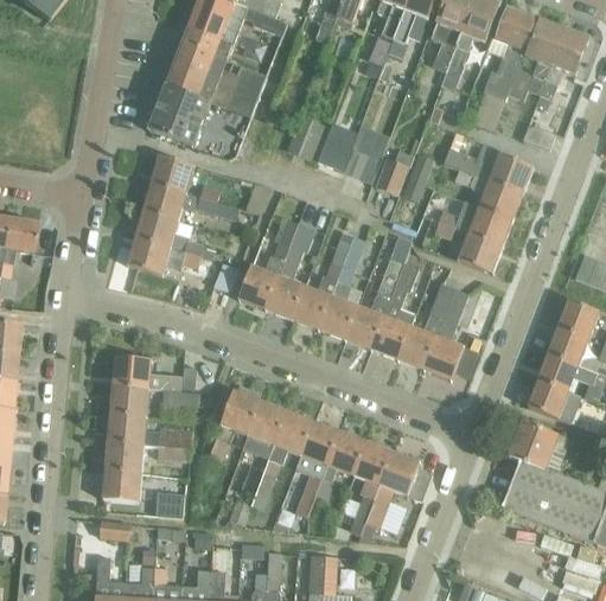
[(18,0),(16,18),(64,26),(69,0),(18,0)]
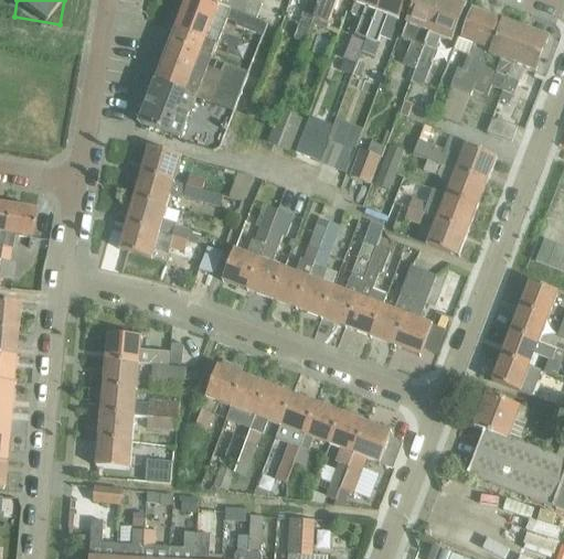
[(185,0),(171,41),(211,55),(226,15),(235,19),(234,22),(263,32),(267,20),(256,17),(213,0),(185,0)]
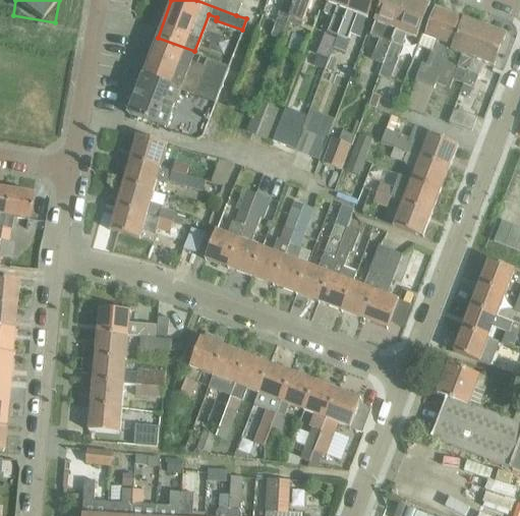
[(196,0),(236,15),(241,2),(236,0),(196,0)]
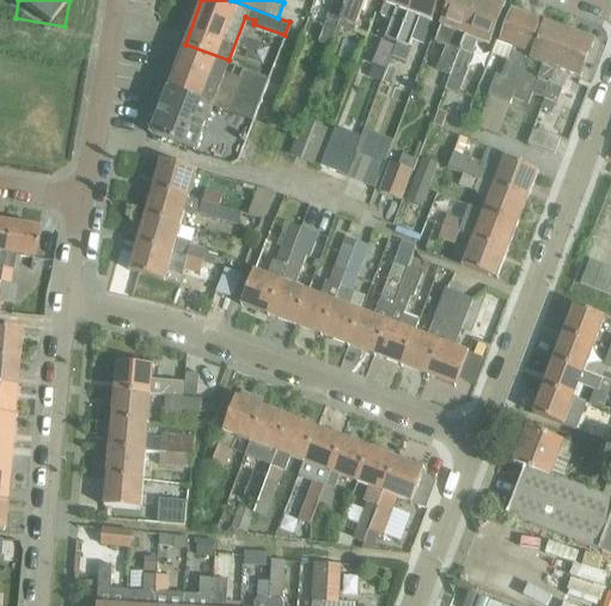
[(331,0),(317,37),(330,42),(337,22),(346,0),(331,0)]
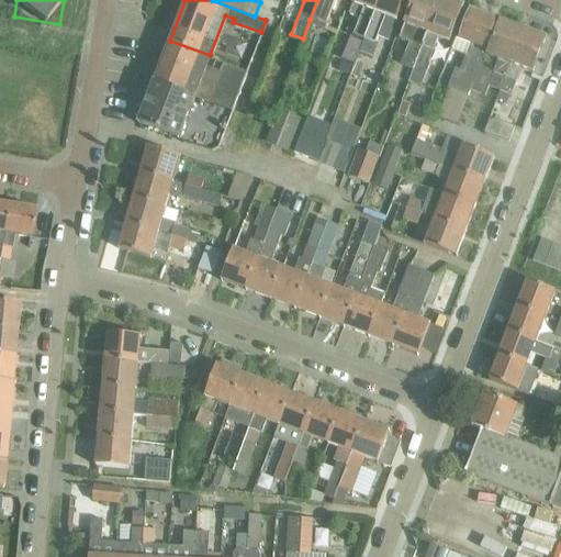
[(317,0),(310,20),(323,25),(333,0),(317,0)]
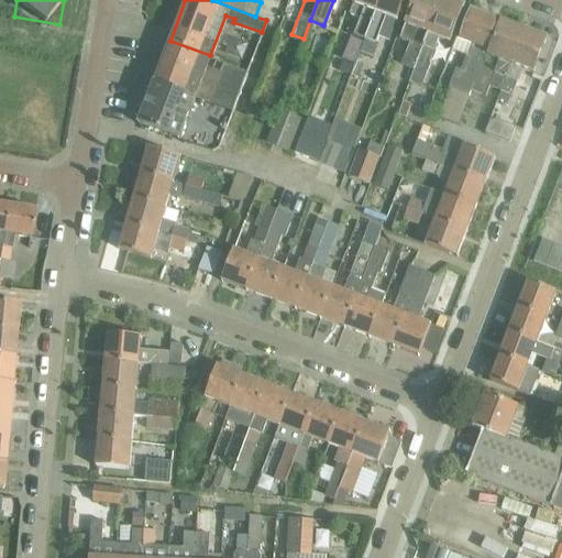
[(352,32),(363,36),(364,36),(377,0),(352,0),(352,1),(363,6),(352,32)]
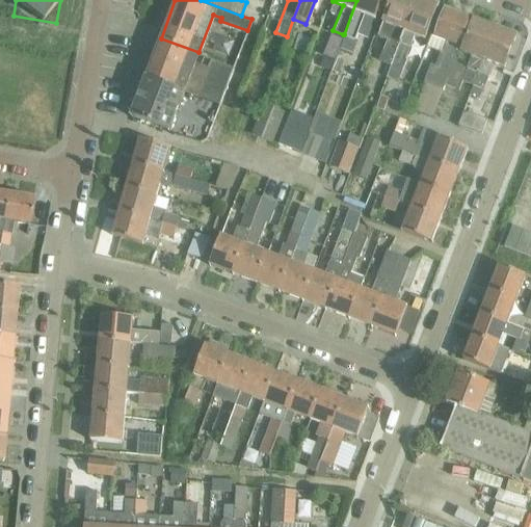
[(356,0),(343,34),(339,45),(352,50),(366,14),(374,17),(380,0),(356,0)]
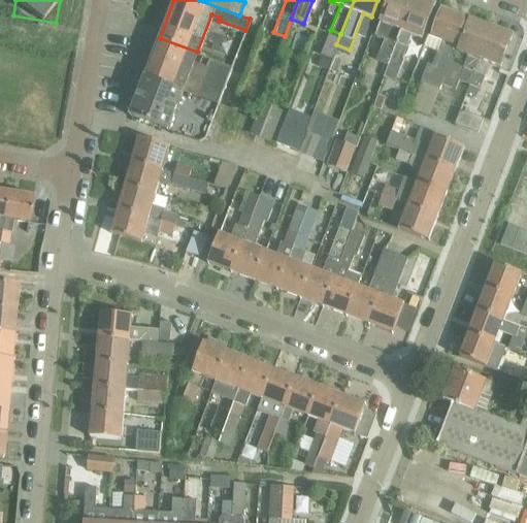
[(381,60),(389,62),(413,0),(388,0),(375,34),(385,37),(381,46),(385,48),(381,60)]
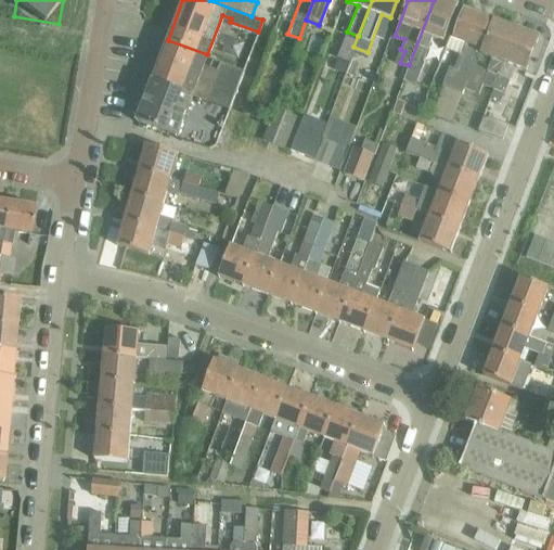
[(434,0),(409,65),(404,77),(416,82),(425,60),(423,60),(433,34),(442,38),(455,3),(447,0),(434,0)]
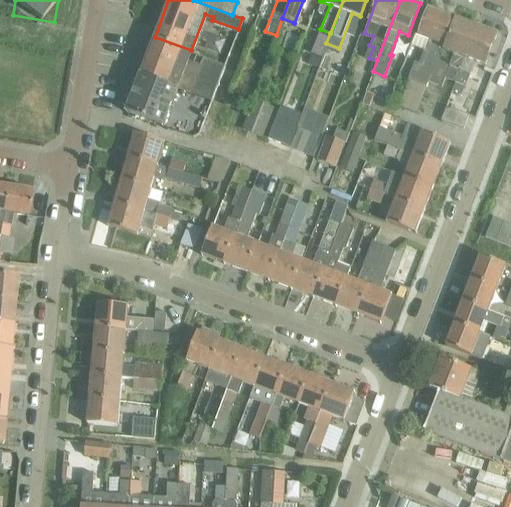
[(415,60),(399,104),(416,110),(428,80),(436,57),(452,15),(428,6),(419,32),(414,30),(410,42),(425,48),(419,62),(415,60)]
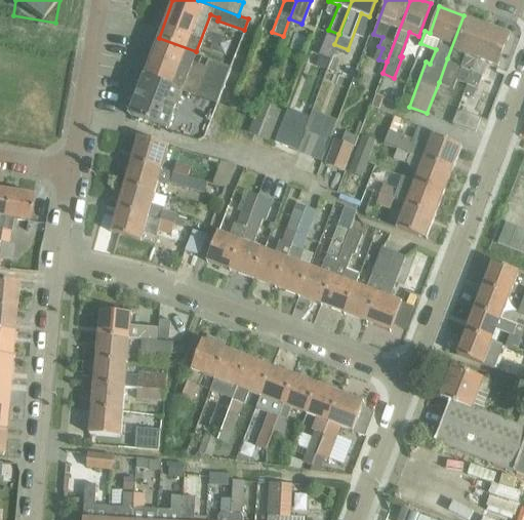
[(460,64),(447,58),(439,82),(453,87),(456,78),(466,81),(487,25),(468,17),(455,49),(465,52),(460,64)]
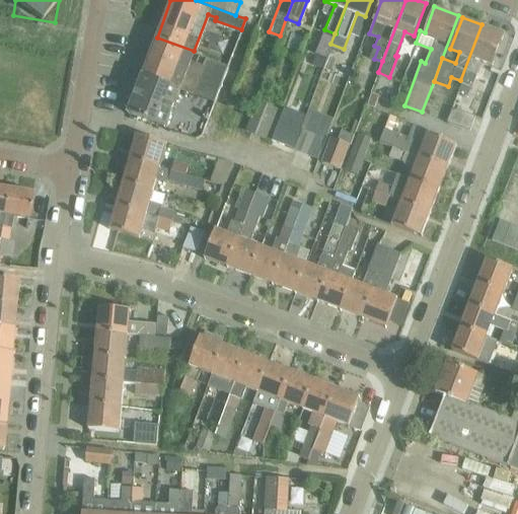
[(482,24),(460,80),(457,89),(467,92),(470,83),(471,84),(481,60),(491,64),(503,32),(482,24)]
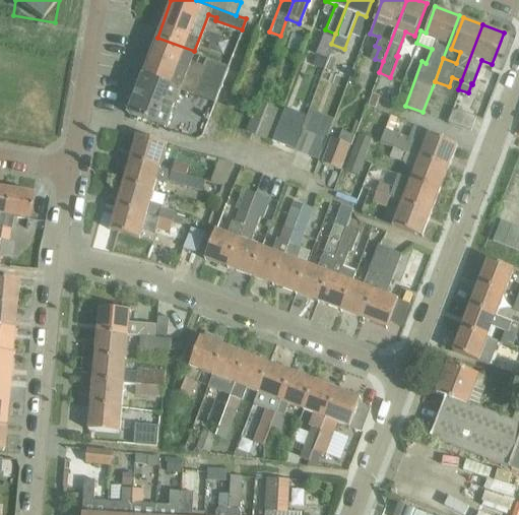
[(157,38),(143,74),(214,102),(229,64),(194,51),(157,38)]
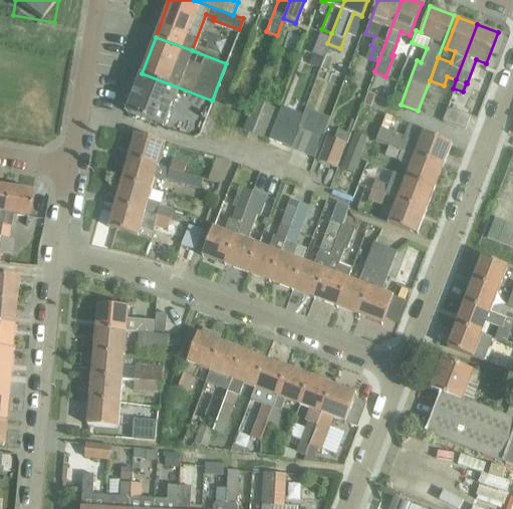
[(212,100),(142,73),(127,110),(157,123),(168,128),(183,132),(195,136),(200,132),(212,100)]
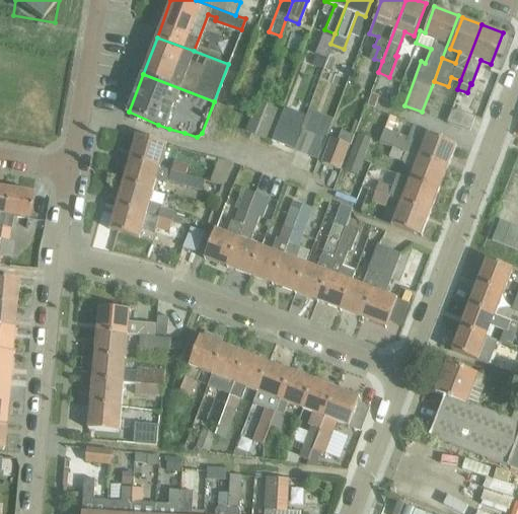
[(244,128),(265,137),(278,105),(270,102),(272,97),(259,91),(244,128)]
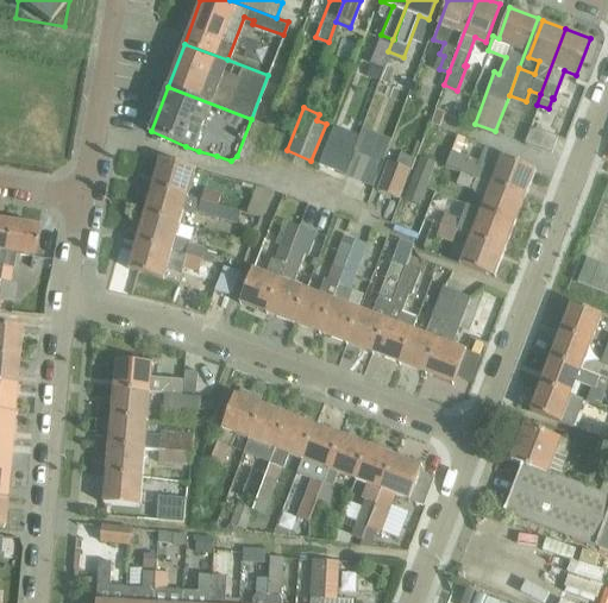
[(332,120),(317,162),(345,173),(359,131),(332,120)]
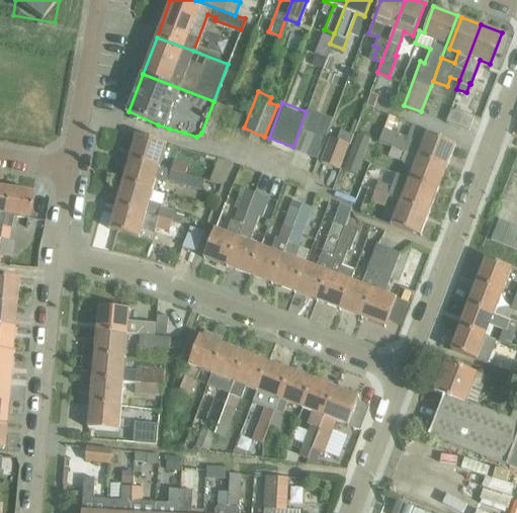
[(333,116),(308,105),(306,111),(293,147),(319,157),(326,138),(333,116)]
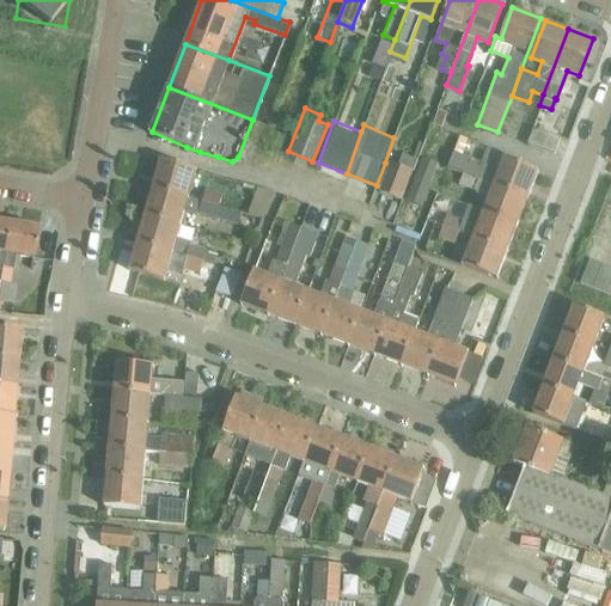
[(535,124),(527,141),(555,152),(562,135),(535,124)]
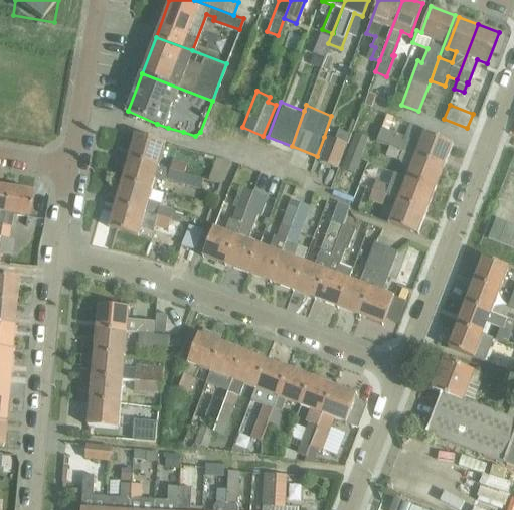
[(332,163),(324,184),(330,186),(356,117),(351,115),(346,129),(338,126),(334,135),(328,133),(319,158),(332,163)]
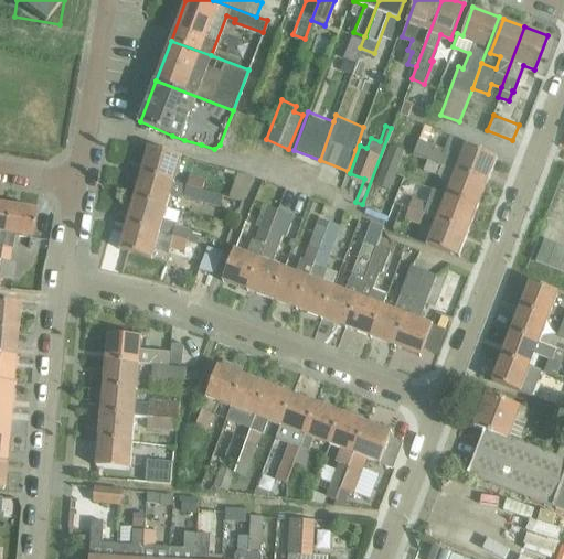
[(427,157),(456,168),(488,180),(498,154),(466,142),(461,153),(418,136),(412,150),(427,156),(427,157)]
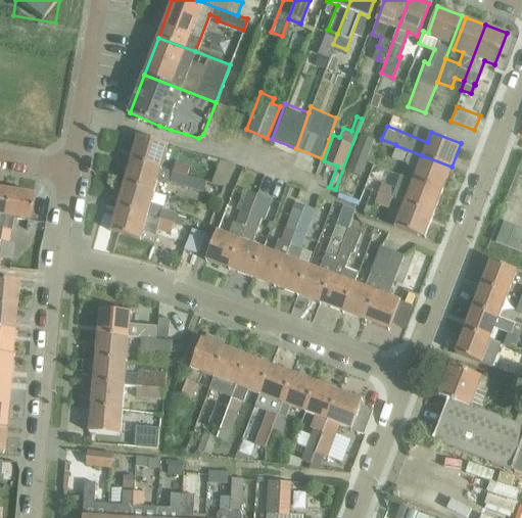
[(360,131),(345,168),(360,173),(374,136),(360,131)]
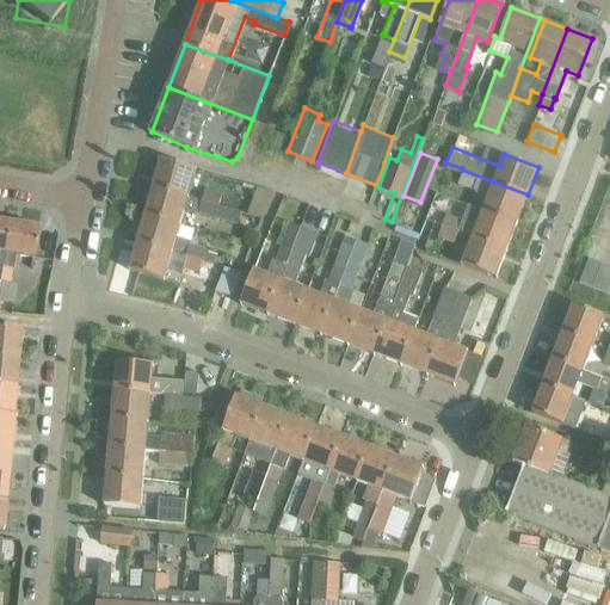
[(161,156),(153,184),(188,193),(196,166),(161,156)]
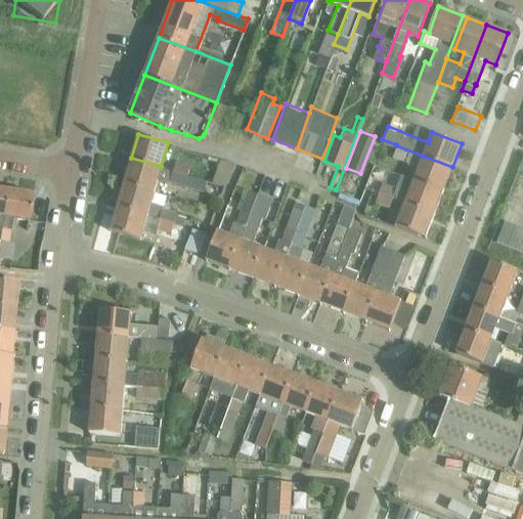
[(443,189),(452,167),(423,156),(396,145),(392,155),(405,159),(408,164),(418,168),(413,178),(443,189)]
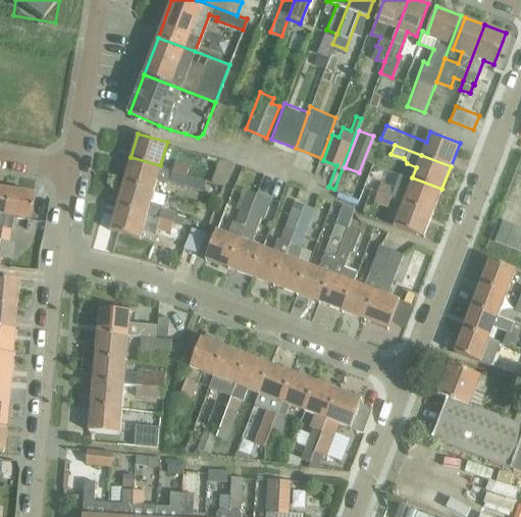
[(209,178),(223,183),(233,160),(219,156),(209,178)]
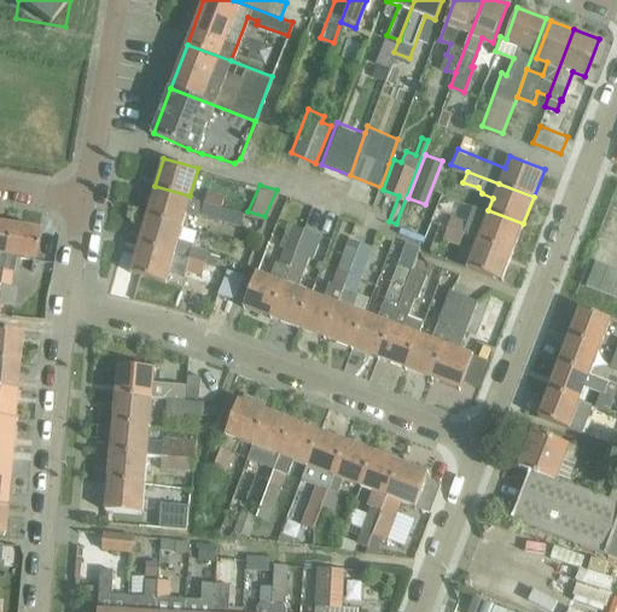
[(155,186),(146,213),(182,223),(186,210),(196,213),(201,211),(240,223),(244,213),(220,205),(204,200),(190,196),(155,186)]
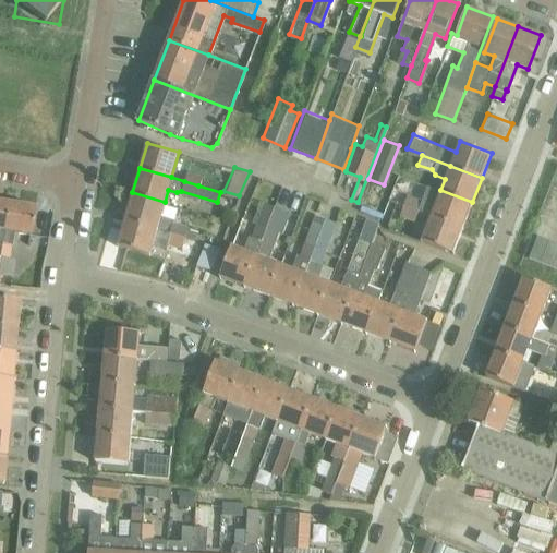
[(188,169),(184,181),(198,185),(202,173),(188,169)]
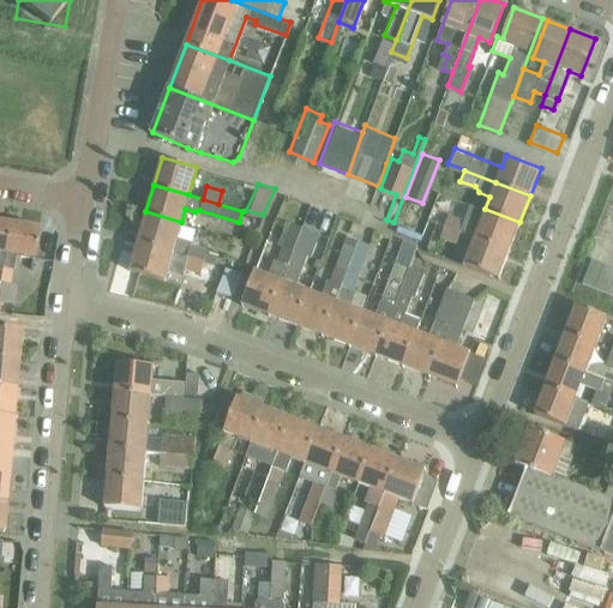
[(462,229),(475,235),(510,248),(520,222),(485,209),(470,203),(464,218),(450,212),(445,223),(462,229)]
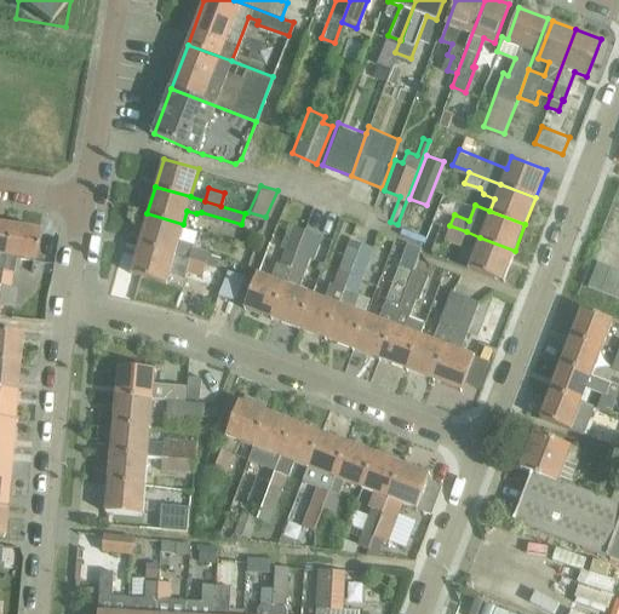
[(147,213),(138,241),(189,257),(206,262),(216,264),(219,253),(208,250),(193,245),(188,241),(178,237),(183,224),(147,213)]
